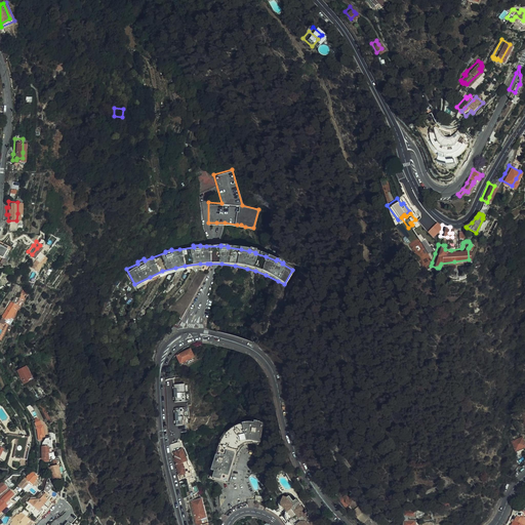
[(37,248),(32,254),(37,259),(38,258),(42,253),(37,248)]
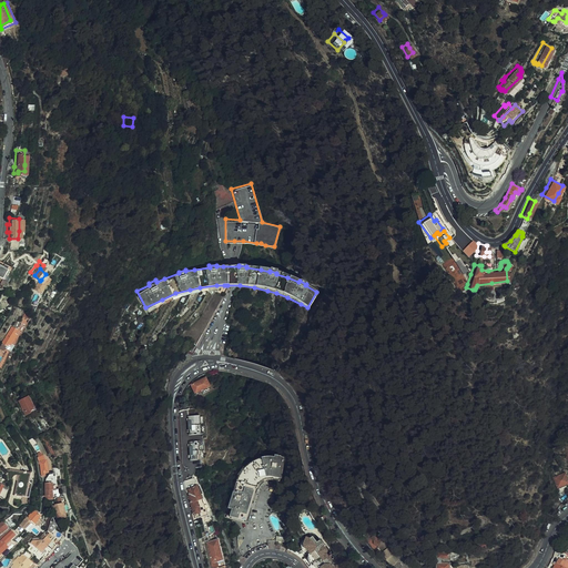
[(41,280),(40,281),(43,284),(49,276),(46,274),(41,280)]
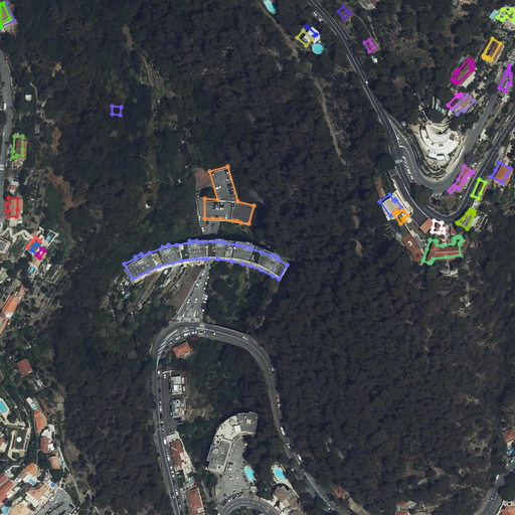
[(169,303),(176,309),(188,288),(201,267),(199,266),(193,263),(169,303)]
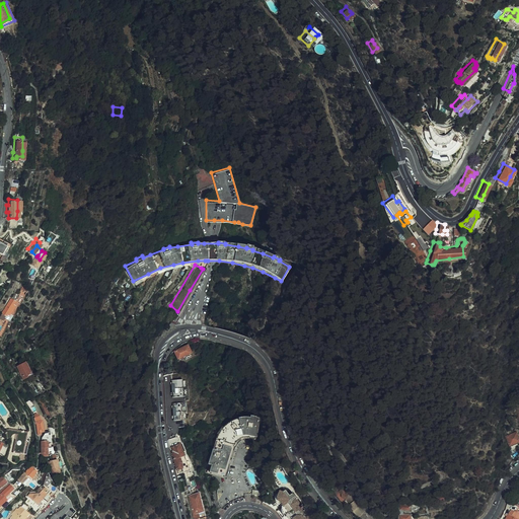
[(8,295),(0,308),(0,309),(3,312),(5,310),(7,311),(11,304),(9,303),(12,298),(8,295)]
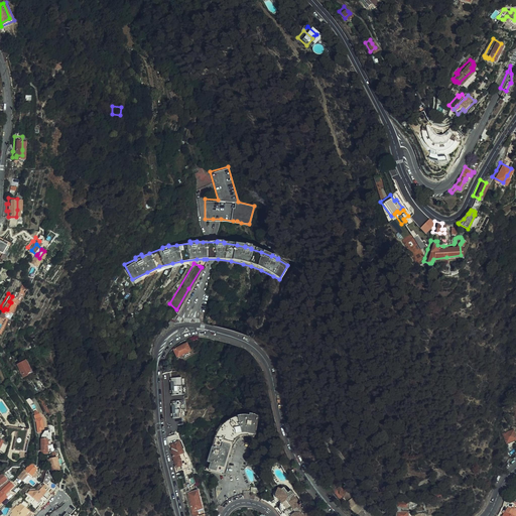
[(167,314),(172,317),(176,309),(169,303),(166,307),(170,309),(167,314)]
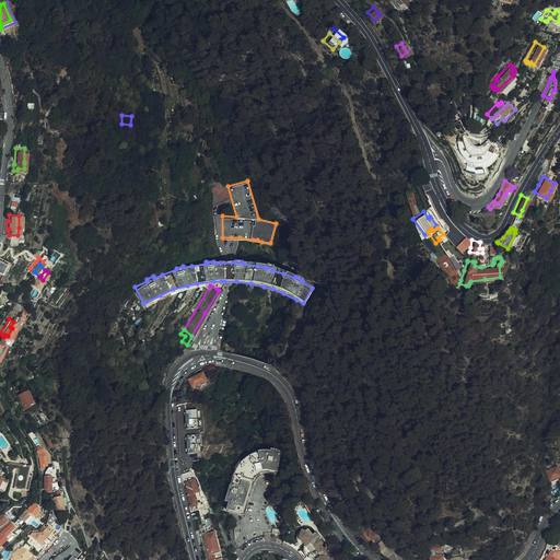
[(199,370),(186,376),(189,384),(203,378),(199,370)]
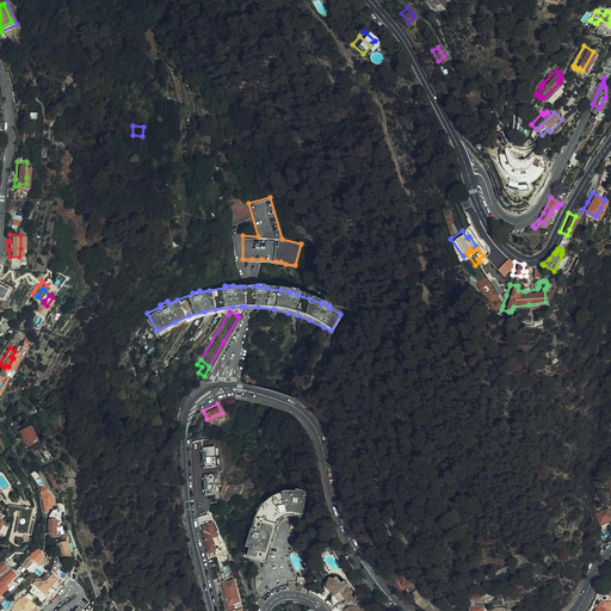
[(28,423),(18,427),(22,434),(25,442),(30,439),(29,438),(34,436),(30,429),(28,423)]
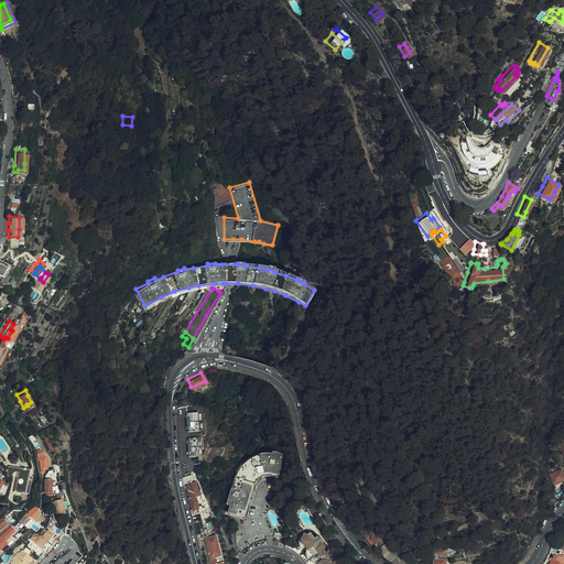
[(197,411),(184,412),(185,431),(199,430),(198,420),(197,420),(197,411)]
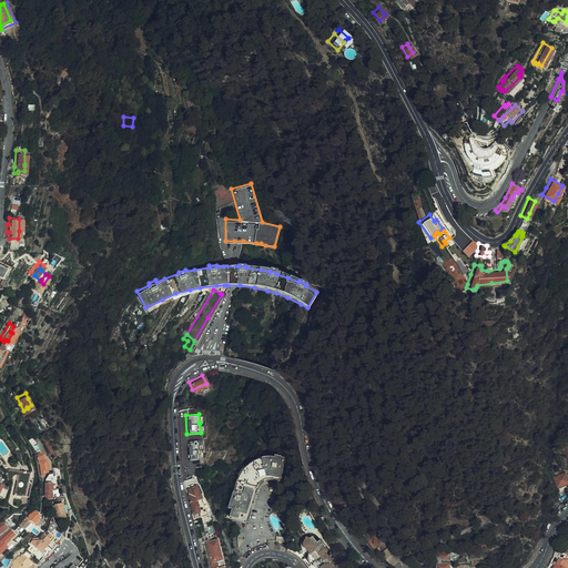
[(200,439),(188,440),(189,459),(201,458),(200,449),(199,449),(199,445),(200,445),(200,439)]
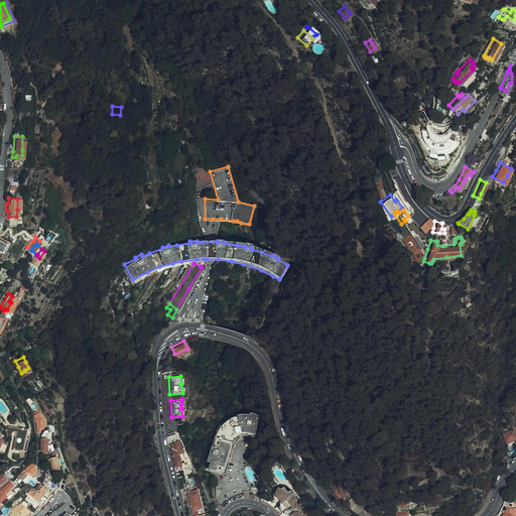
[(37,410),(32,412),(33,418),(35,418),(36,429),(39,429),(38,426),(41,425),(39,415),(37,410)]
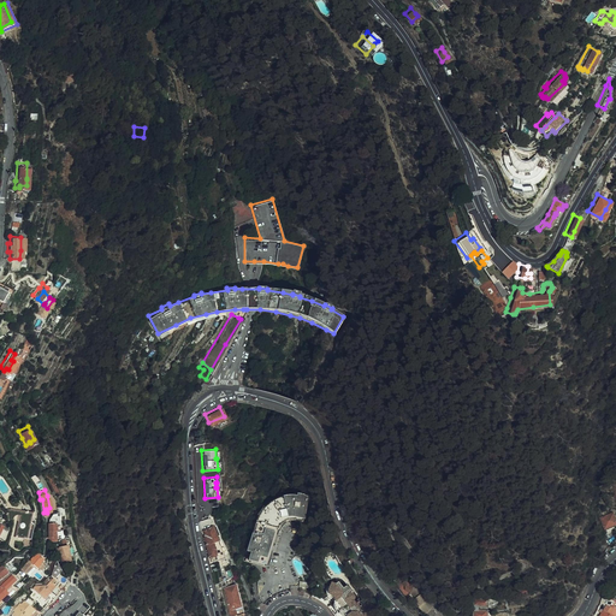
[(255,591),(260,602),(262,600),(279,591),(273,582),(272,578),(271,575),(270,570),(270,564),(270,558),(271,550),(273,540),(276,534),(278,528),(272,527),(272,525),(276,520),(283,515),(289,515),(291,515),(301,516),(304,495),(296,492),(295,496),(291,495),(285,495),(278,496),(276,497),(268,502),(264,505),(260,510),(256,514),(254,519),(253,523),(242,556),(252,560),(248,572),(256,574),(254,582),(255,588),(255,591)]
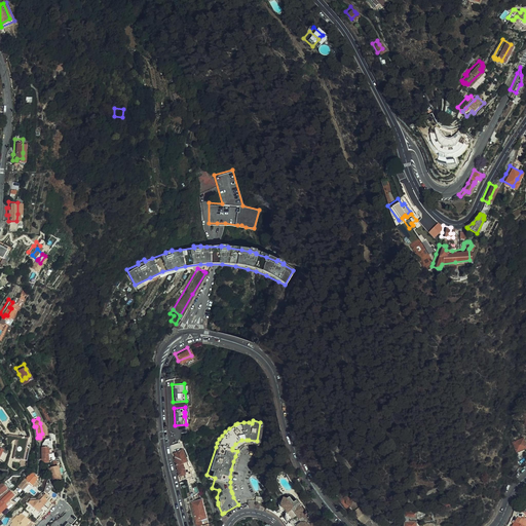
[(19,440),(13,458),(21,460),(22,459),(24,460),(29,438),(6,434),(8,443),(11,443),(15,439),(19,440)]
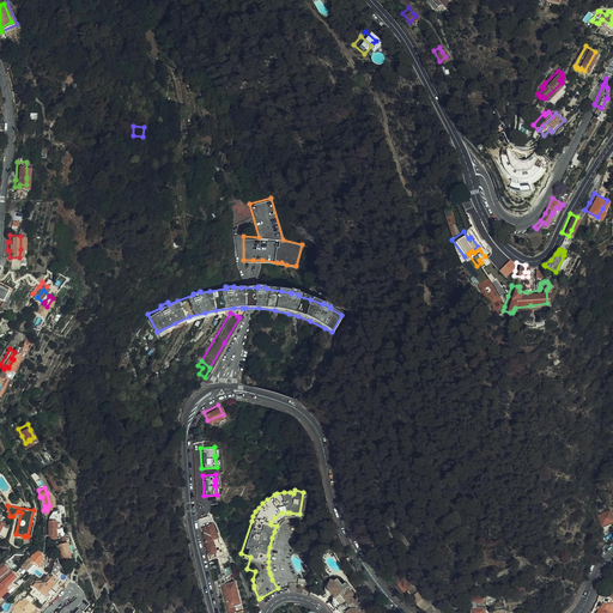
[(48,519),(49,530),(50,533),(54,533),(53,525),(54,525),(54,520),(59,520),(59,517),(58,510),(55,510),(55,508),(53,509),(50,509),(48,514),(48,519)]
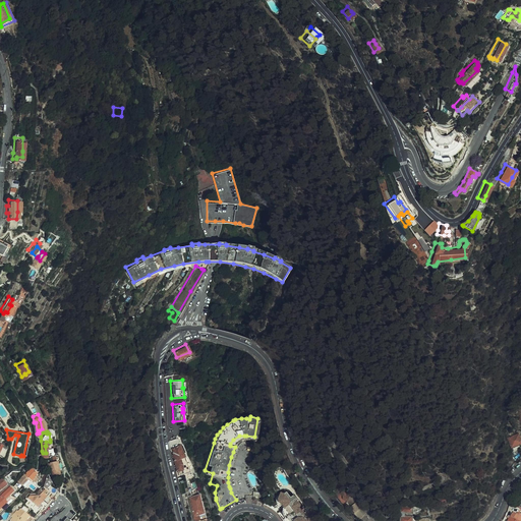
[(508,444),(516,442),(518,441),(515,432),(505,436),(506,437),(508,444)]
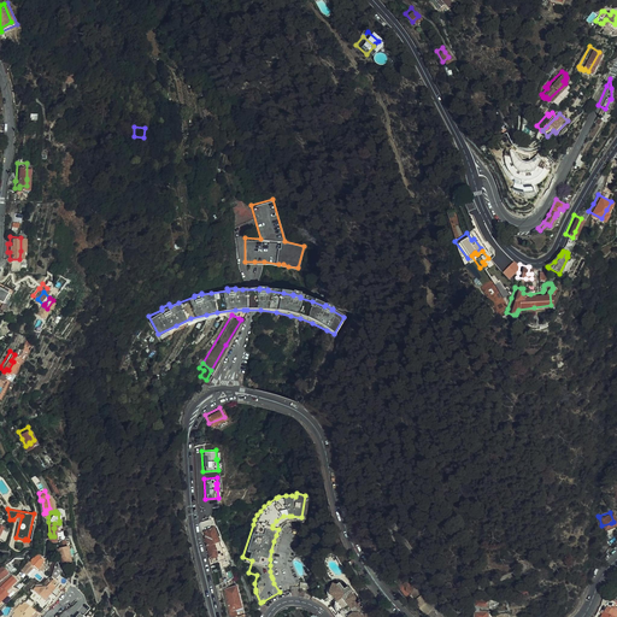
[(210,524),(207,526),(201,528),(203,533),(201,534),(207,554),(215,553),(216,558),(223,556),(218,545),(216,539),(210,524)]
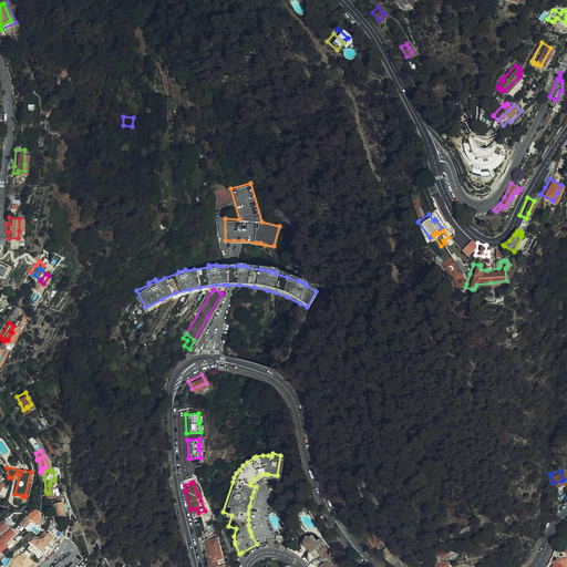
[(64,502),(51,504),(59,517),(66,516),(64,502)]
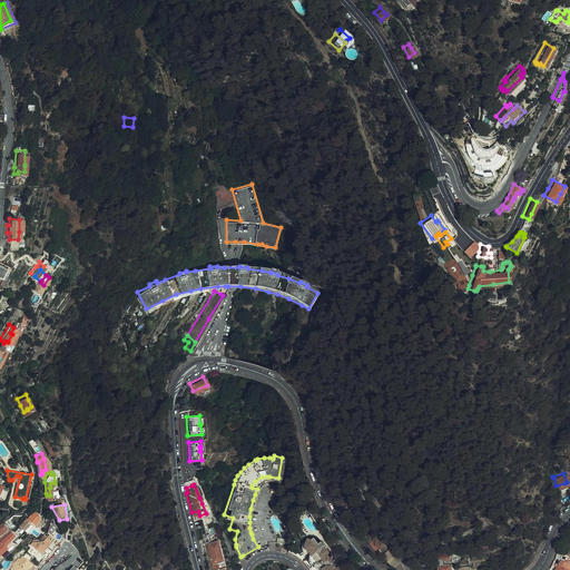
[(29,518),(23,522),(28,528),(32,524),(35,527),(37,526),(39,528),(42,524),(39,521),(40,516),(37,512),(33,516),(32,516),(29,518)]
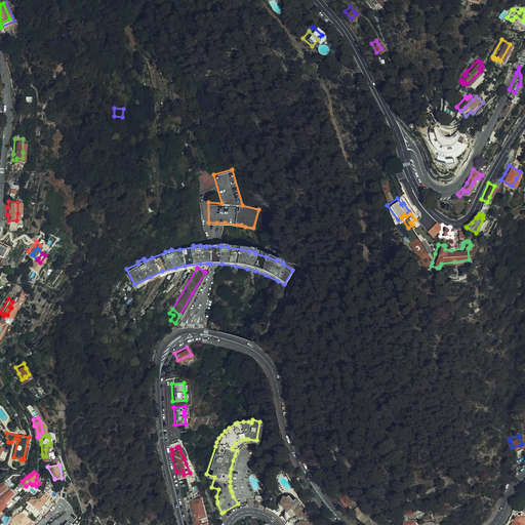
[(26,486),(24,488),(27,491),(32,485),(30,483),(26,486)]
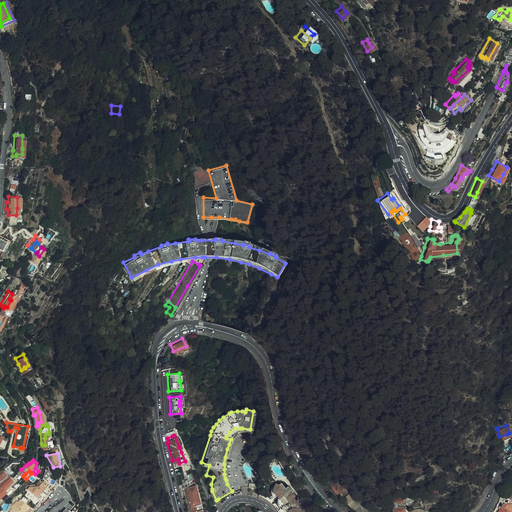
[(18,473),(12,478),(14,481),(15,482),(21,476),(18,473)]
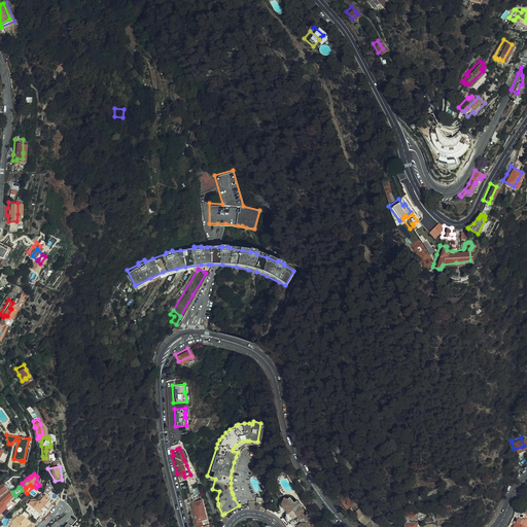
[(12,492),(3,500),(7,504),(8,504),(7,502),(14,495),(12,492)]
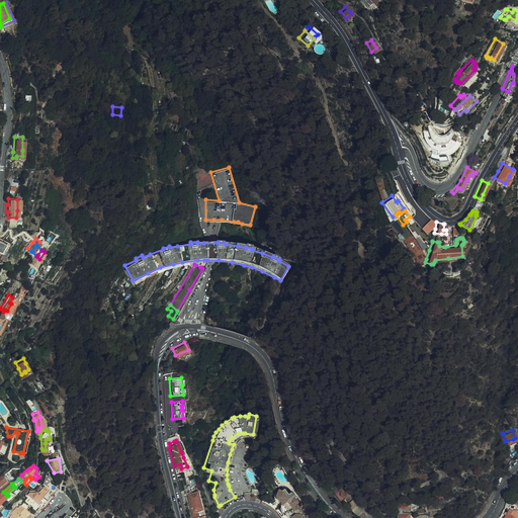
[(14,509),(13,511),(11,512),(13,514),(10,516),(12,517),(23,517),(27,515),(30,517),(33,517),(41,509),(46,504),(40,500),(48,493),(46,491),(48,488),(46,486),(39,492),(30,493),(28,495),(33,499),(25,509),(21,504),(18,507),(17,506),(14,509)]
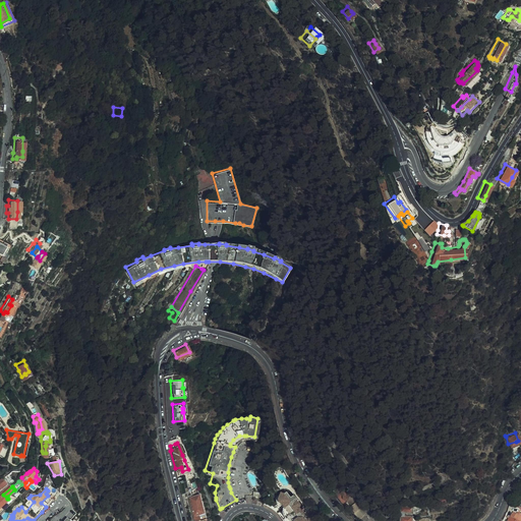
[(282,506),(281,506),(283,508),(283,511),(283,513),(284,514),(286,516),(287,516),(289,517),(291,520),(292,520),(307,520),(310,520),(306,514),(301,507),(302,506),(299,503),(296,505),(297,504),(296,503),(294,499),(295,499),(291,493),(287,495),(284,489),(281,491),(280,491),(278,491),(276,497),(276,500),(276,501),(278,503),(280,503),(282,506)]
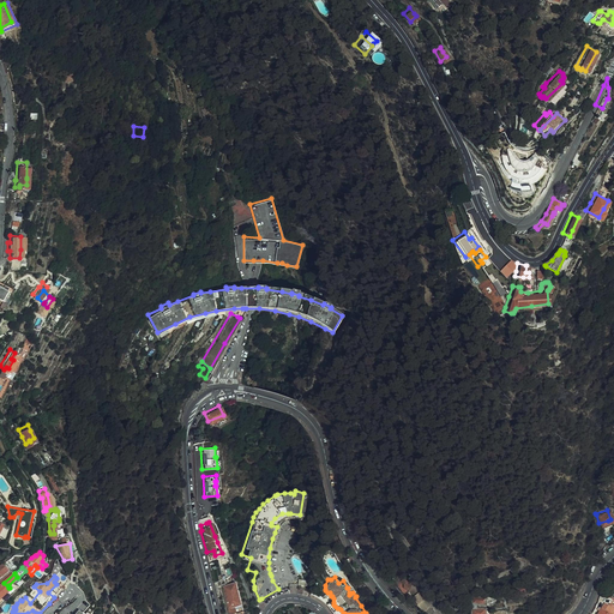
[(416,589),(409,579),(403,583),(402,581),(398,583),(402,587),(405,588),(410,595),(416,589)]
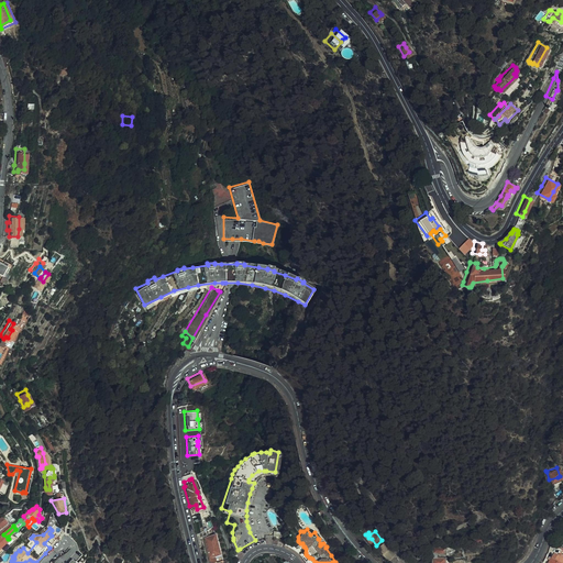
[(207,548),(209,556),(214,555),(221,553),(216,532),(205,536),(208,547),(207,548)]
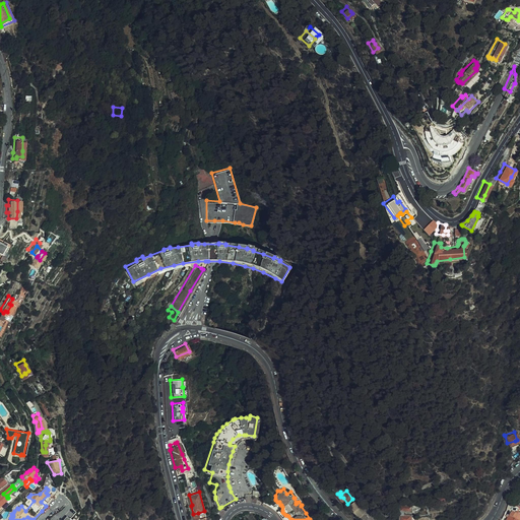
[(347,504),(346,504),(350,510),(356,505),(352,499),(347,504)]
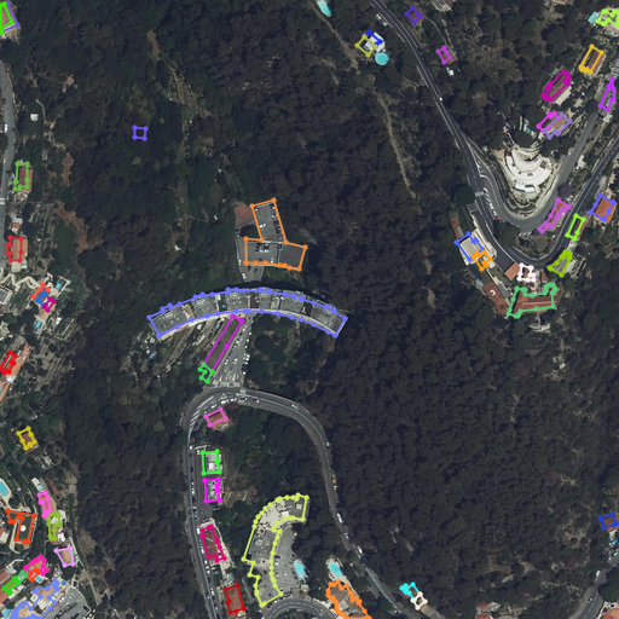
[(601,611),(600,614),(603,617),(605,617),(606,618),(605,618),(618,618),(618,613),(617,612),(618,608),(612,603),(613,601),(606,594),(602,606),(601,611)]
